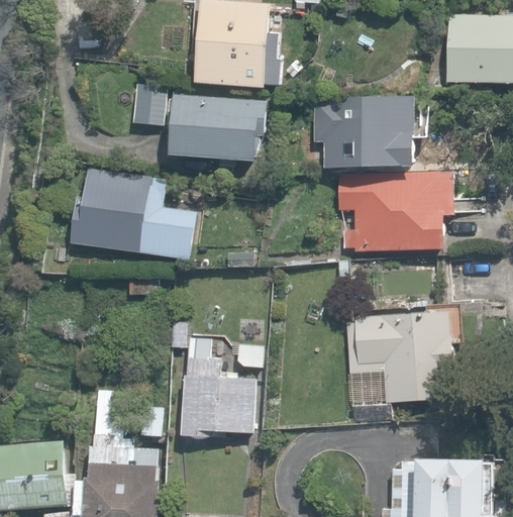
[(200,0),(194,83),(263,88),(263,83),(278,84),(280,60),(276,60),(278,34),(266,33),(268,4),(210,0),(200,0)]
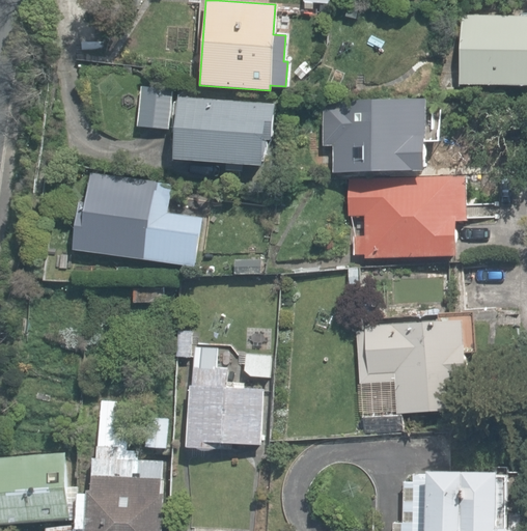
[(477,84),(526,85),(526,17),(460,16),(459,73),(459,84),(477,84)]
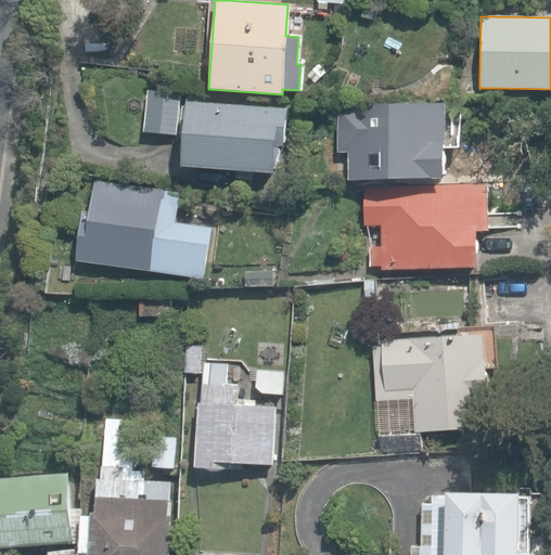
[(311,84),(323,73),(317,64),(304,76),(311,84)]
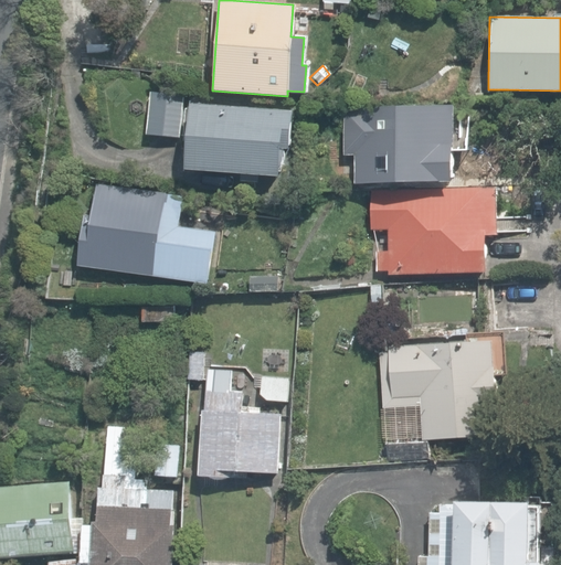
[(461,99),(487,99),(487,77),(461,77),(461,99)]
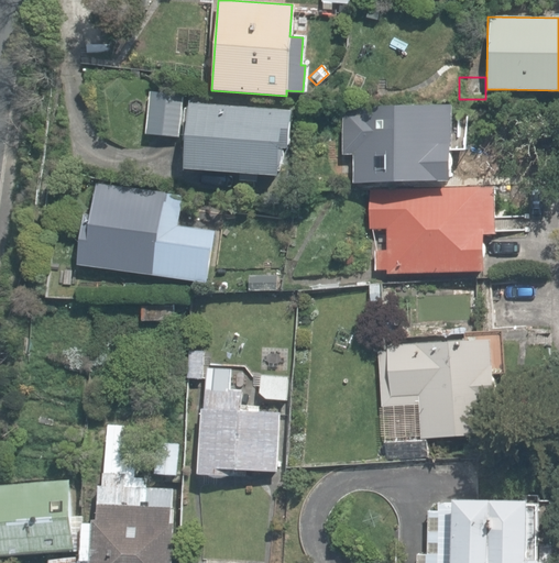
[(144,134),(179,136),(182,95),(148,92),(144,134)]
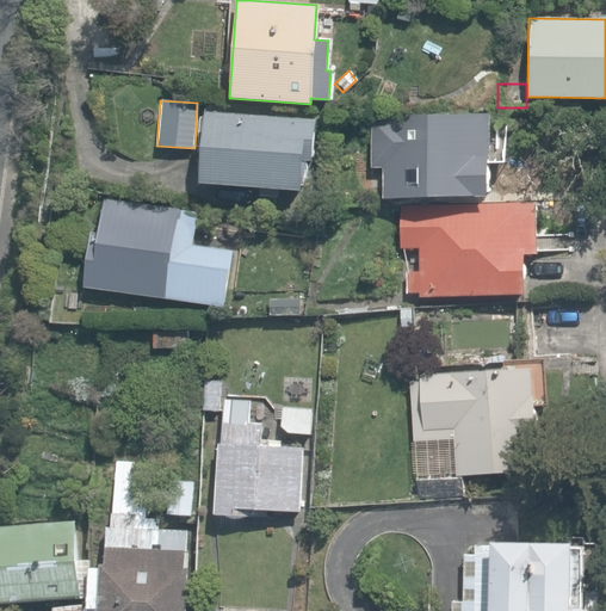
[(199,183),(302,190),(302,183),(302,181),(303,180),(304,179),(305,178),(305,177),(305,176),(307,174),(307,173),(307,172),(307,171),(307,170),(307,168),(307,167),(307,166),(307,165),(305,164),(305,162),(305,161),(304,160),(313,161),(315,122),(204,113),(199,183)]
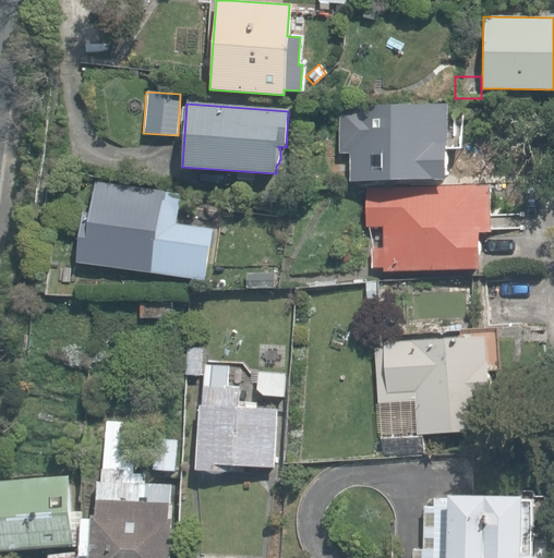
[(350,153),(350,181),(448,180),(447,104),(348,105),(348,106),(348,110),(338,110),(338,153),(350,153)]
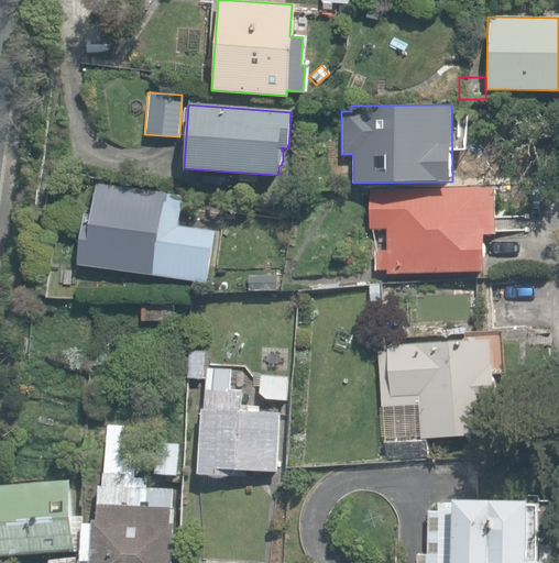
[(76,265),(152,274),(156,239),(175,241),(181,195),(94,185),(90,214),(81,213),(75,265),(76,265)]
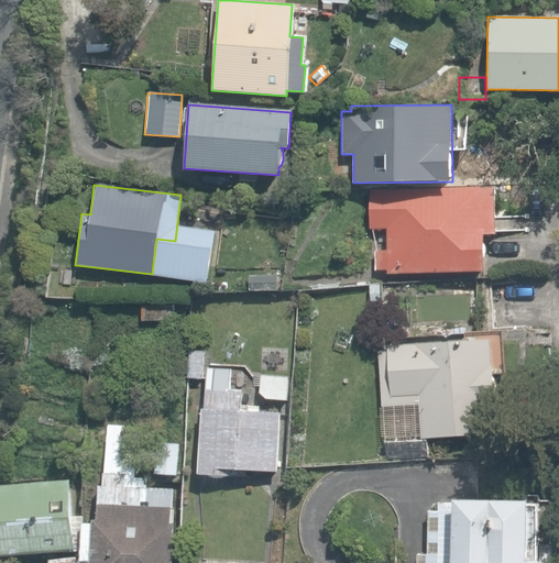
[(385,269),(385,274),(485,272),(484,234),(497,234),(495,187),(369,190),(366,190),(368,229),(385,229),(385,250),(373,250),(374,271),(385,269)]
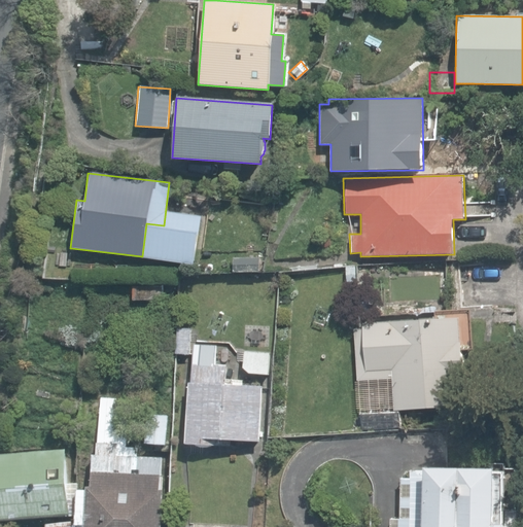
[(232,273),(258,272),(258,257),(231,258),(232,273)]
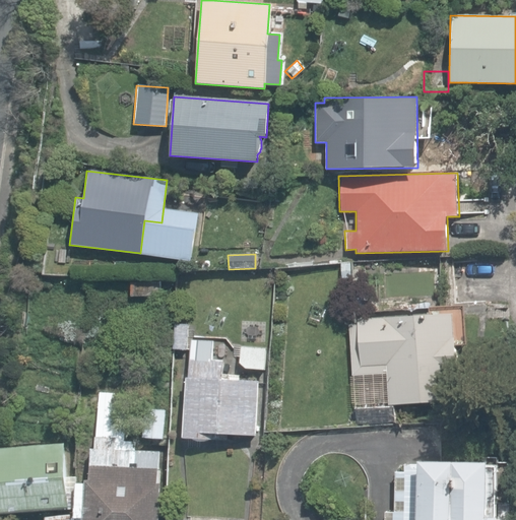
[(128,277),(128,296),(158,295),(158,276),(128,277)]
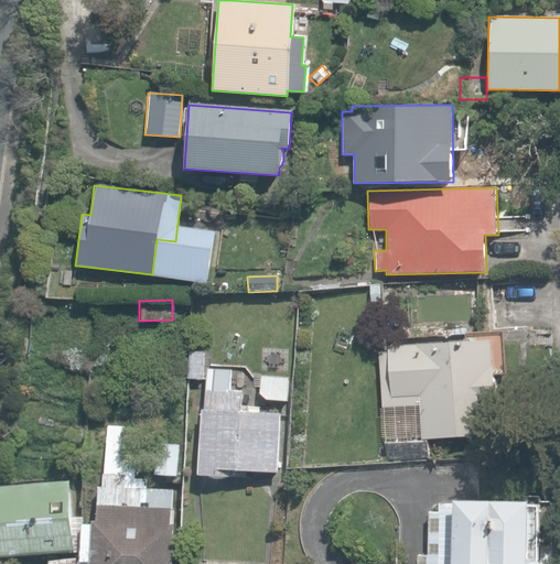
[(418,396),(420,440),(497,434),(493,376),(505,375),(503,331),(464,333),(465,343),(387,348),(390,398),(418,396)]
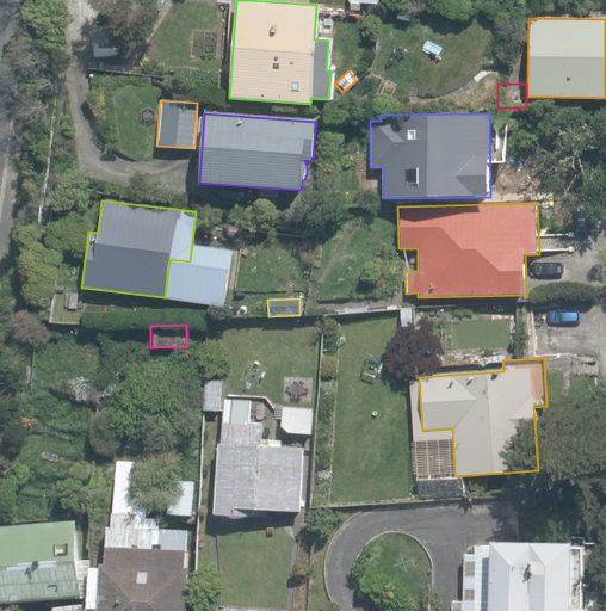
[(201,409),(217,409),(218,381),(202,380),(201,409)]
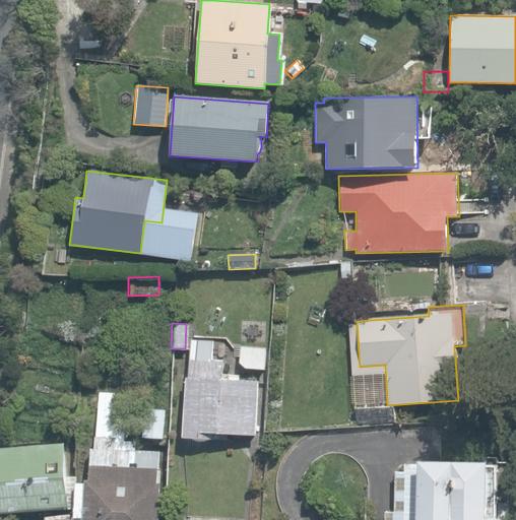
[(182,438),(212,439),(212,433),(254,436),(257,382),(219,380),(221,361),(210,360),(211,341),(188,339),(186,378),(186,377),(182,438)]
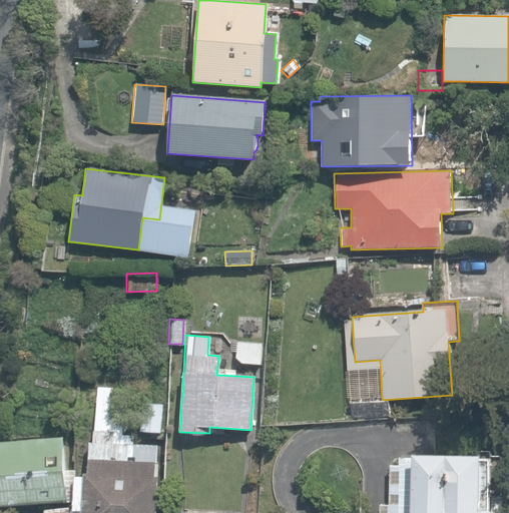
[(240,365),(260,365),(261,344),(235,343),(234,358),(240,365)]
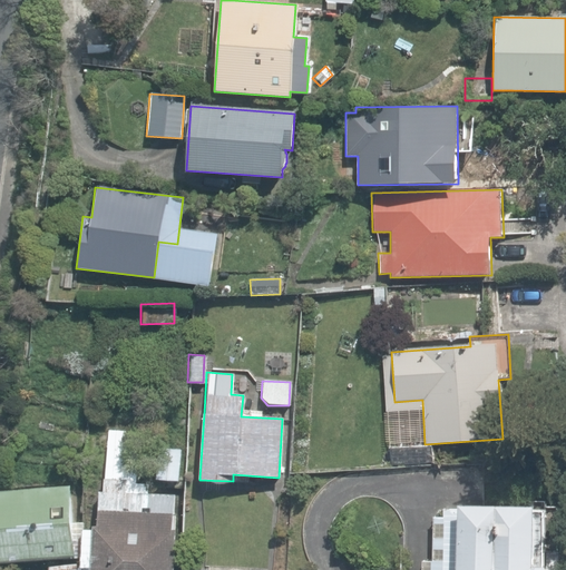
[(79,550),(78,569),(173,569),(174,531),(171,530),(172,495),(146,494),(147,483),(135,483),(136,431),(106,430),(104,491),(97,491),(96,527),(95,527),(95,529),(83,529),(81,550),(79,550)]
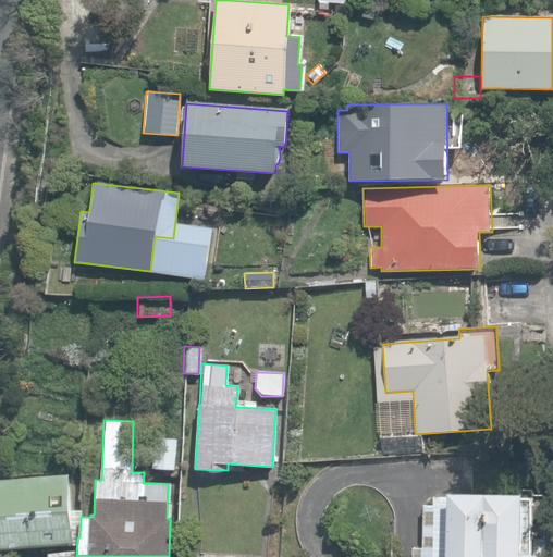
[(380,436),(380,456),(415,455),(414,435),(380,436)]
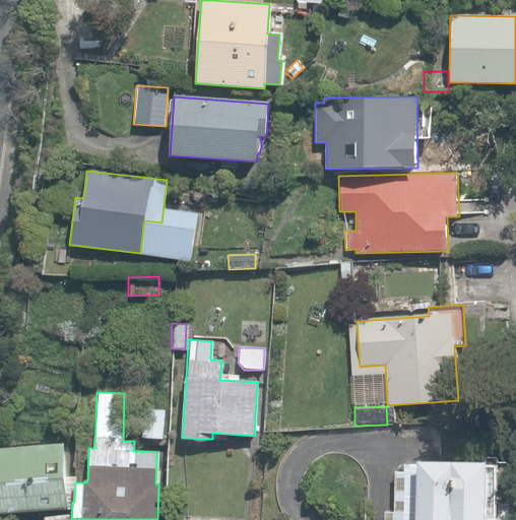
[(162,438),(164,409),(143,408),(141,437),(162,438)]
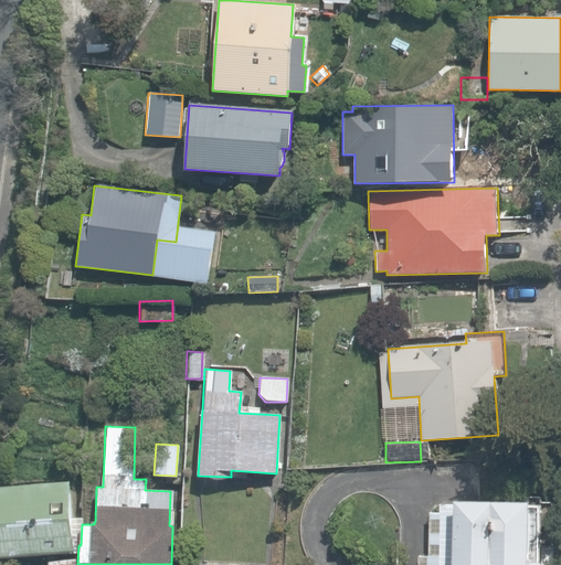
[(0,557),(23,556),(73,552),(67,481),(23,486),(0,487),(0,557)]
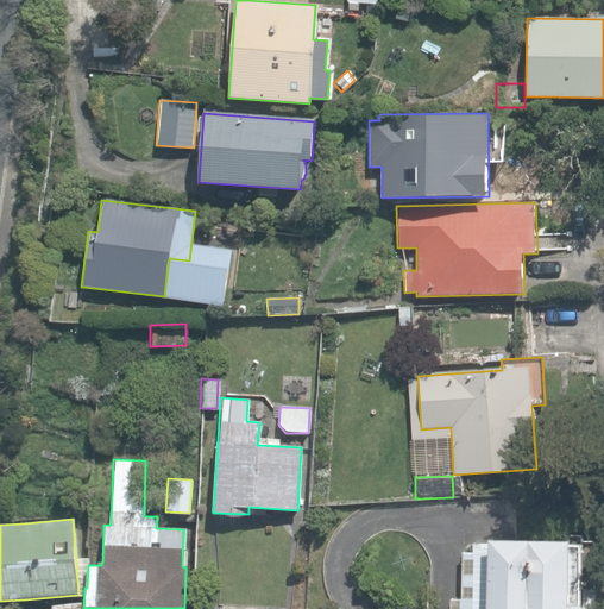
[(579,608),(580,545),(572,545),(572,541),(490,540),(490,545),(472,544),(470,608),(579,608)]
